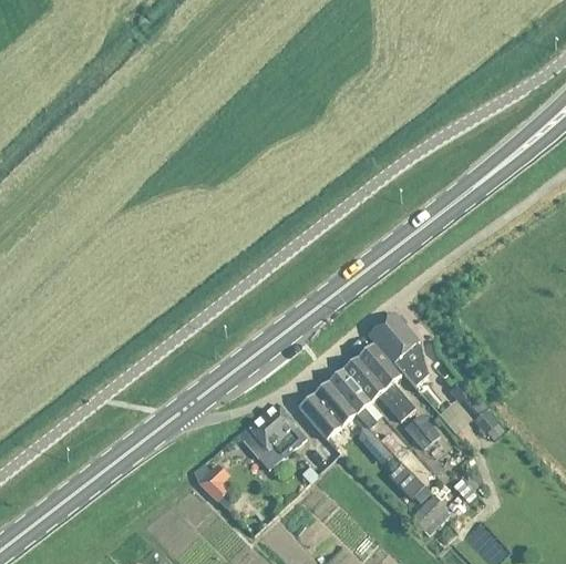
[(421,347),(418,344),(420,341),(395,311),(369,334),(413,387),(426,376),(421,347)]
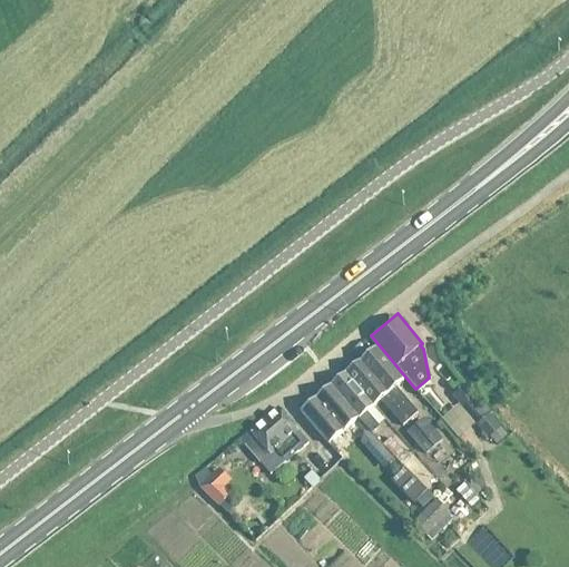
[(410,418),(420,409),(396,383),(403,378),(375,345),(359,359),(410,418)]
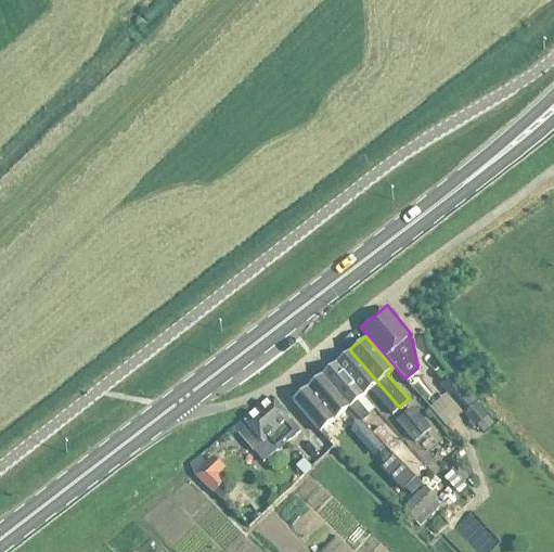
[(394,410),(399,407),(349,349),(337,361),(364,392),(371,386),(393,411),(394,410)]
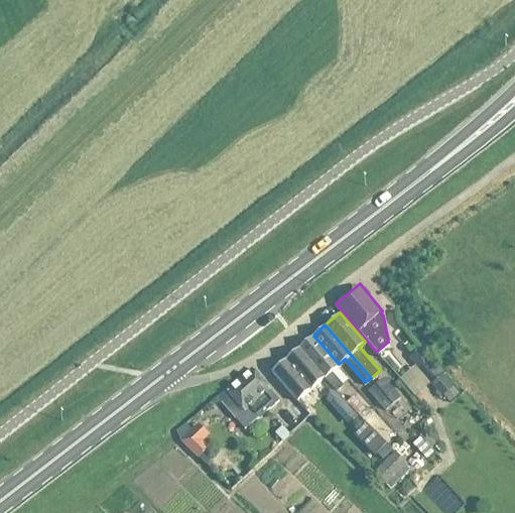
[(336,390),(344,383),(332,370),(339,364),(313,336),(298,348),(324,377),(330,384),(336,390)]
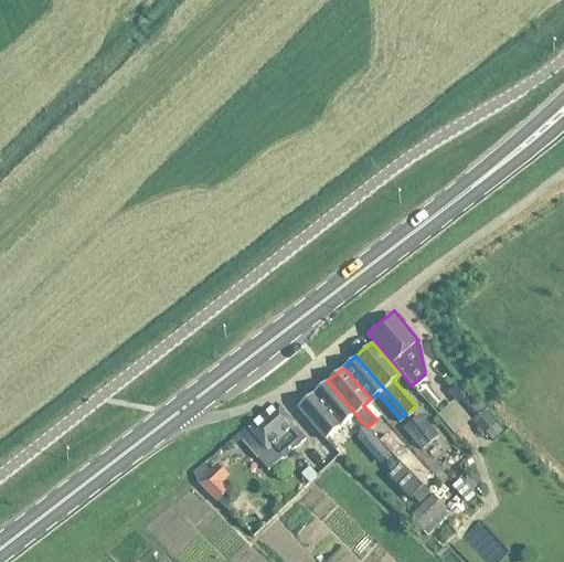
[(474,414),(485,405),(460,378),(449,386),(474,414)]
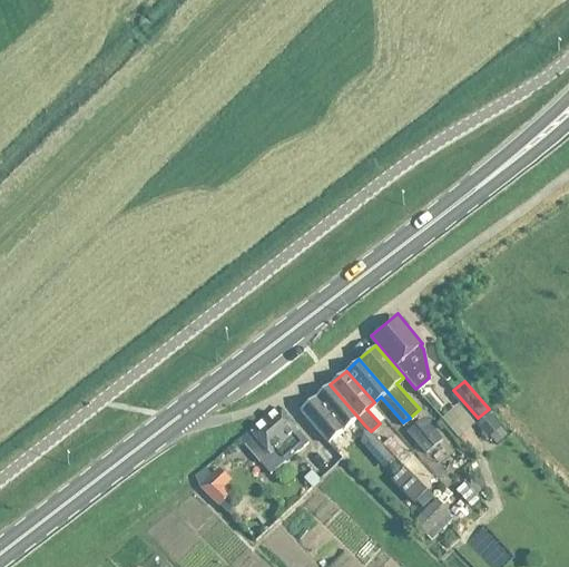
[(351,422),(357,417),(330,384),(316,397),(344,429),(351,422)]
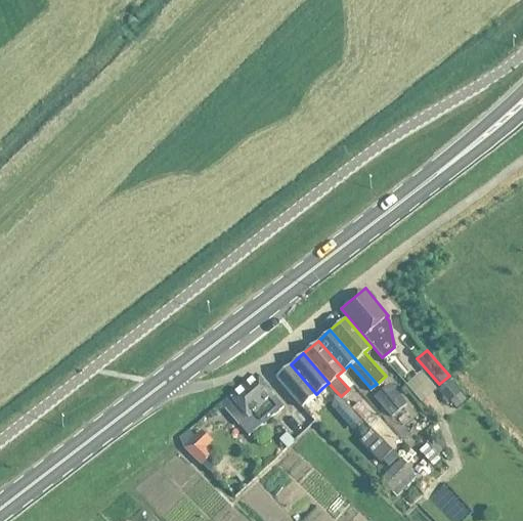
[(316,394),(291,364),(276,377),(303,405),(316,394)]
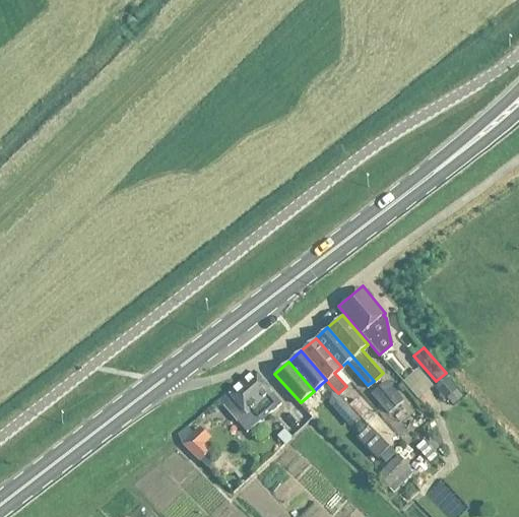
[(220,398),(238,419),(246,429),(280,400),(254,369),(229,389),(230,390),(220,398)]
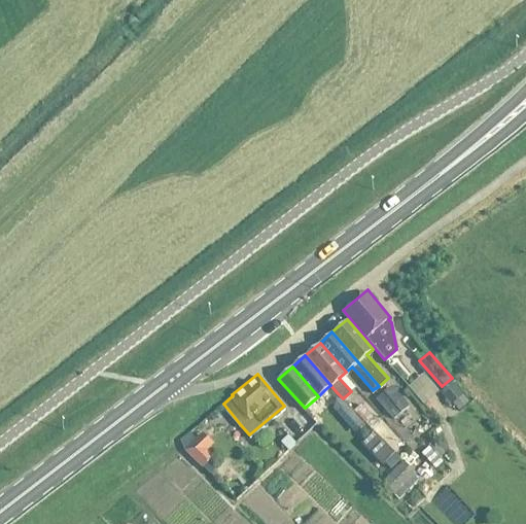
[(463,392),(453,379),(441,389),(451,403),(463,392)]
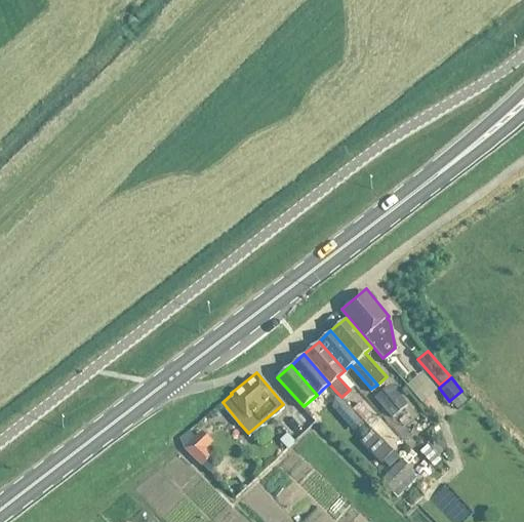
[(407,403),(390,383),(375,395),(386,406),(393,415),(407,403)]
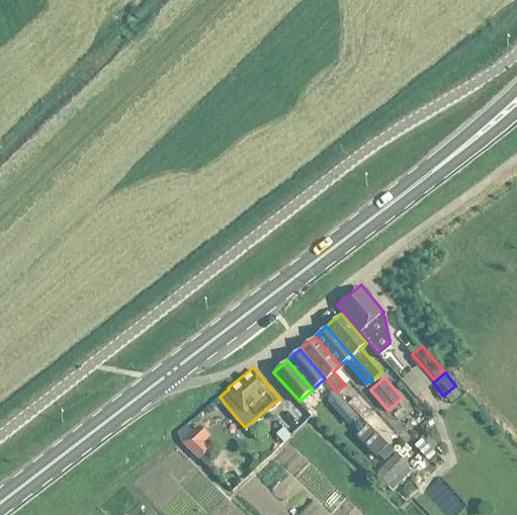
[(348,421),(357,414),(355,412),(347,402),(338,392),(329,399),(348,421)]
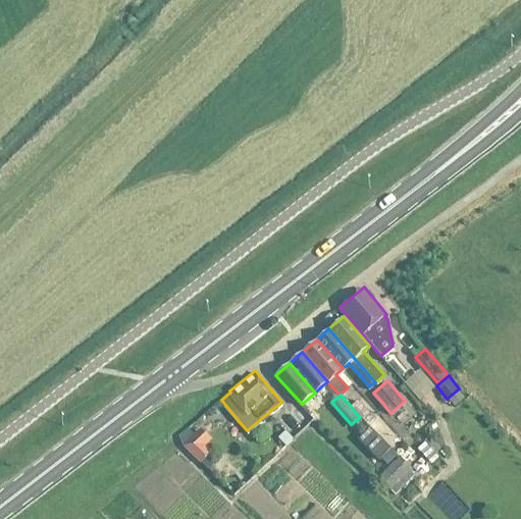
[(358,415),(360,417),(364,421),(365,423),(373,416),(358,398),(350,405),(358,415)]
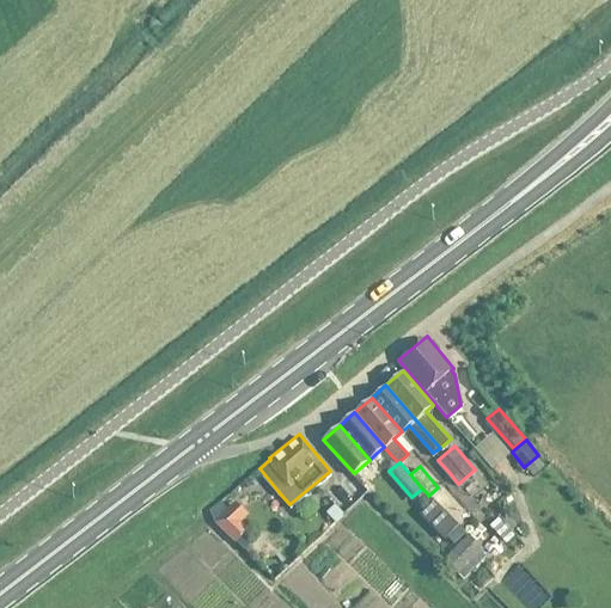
[(446,533),(458,521),(434,497),(420,511),(444,535),(446,533)]
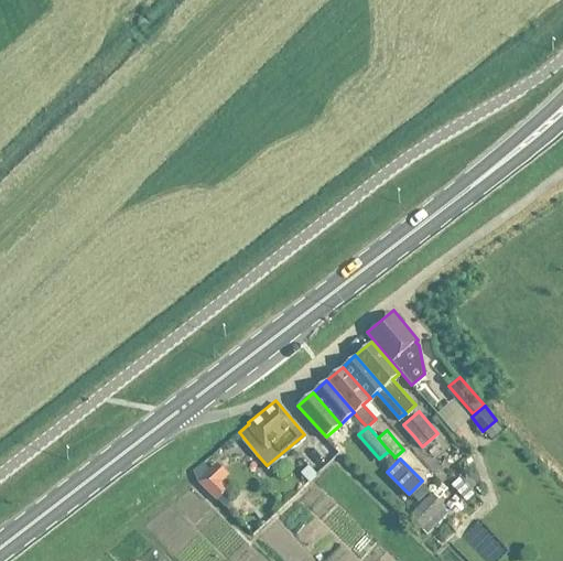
[(217,498),(229,486),(223,479),(229,473),(216,460),(197,479),(217,498)]
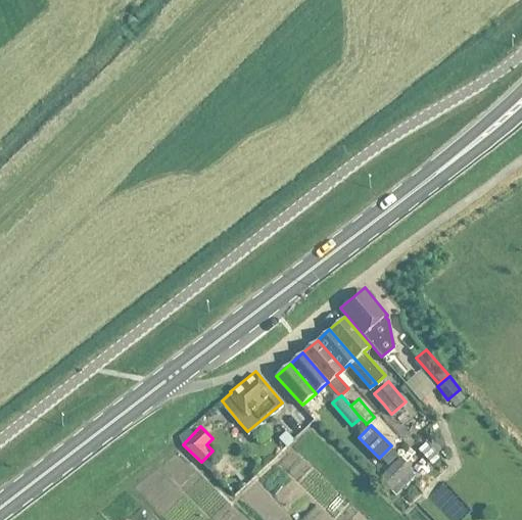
[(425,439),(435,452),(442,445),(432,433),(425,439)]
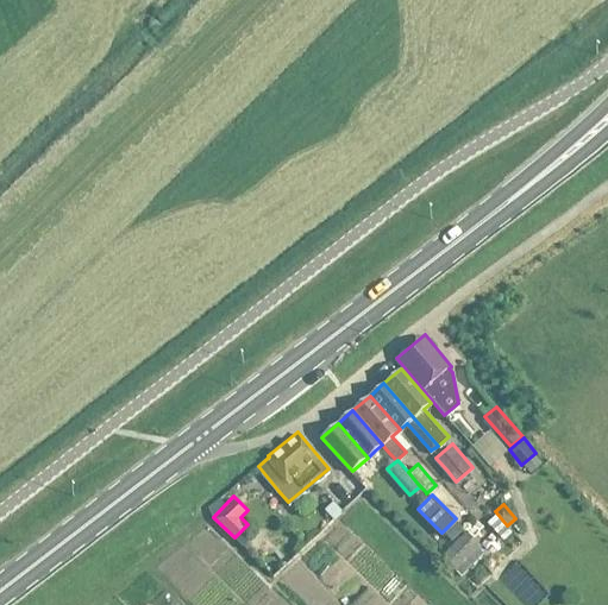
[(464,525),(456,518),(444,530),(452,539),(464,525)]
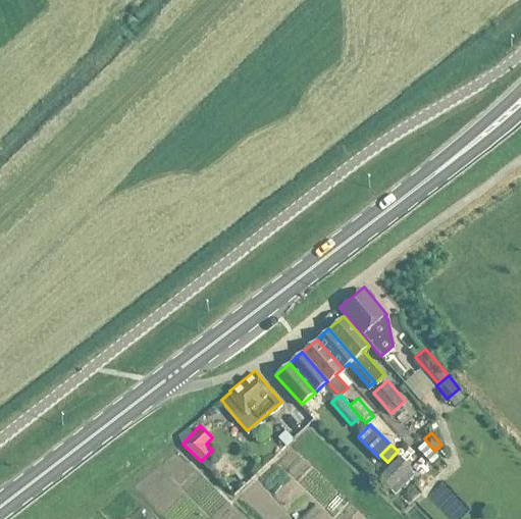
[(396,459),(395,458),(378,476),(396,492),(414,473),(410,469),(413,466),(400,455),(396,459)]
